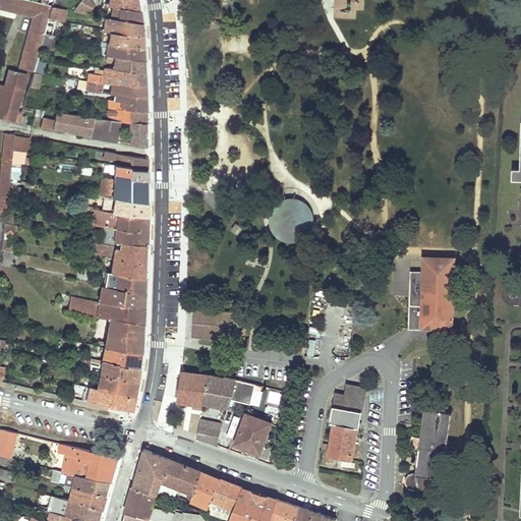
[(0,0),(0,7),(33,16),(18,68),(34,71),(37,60),(40,49),(44,35),(47,18),(50,6),(26,0),(0,0)]
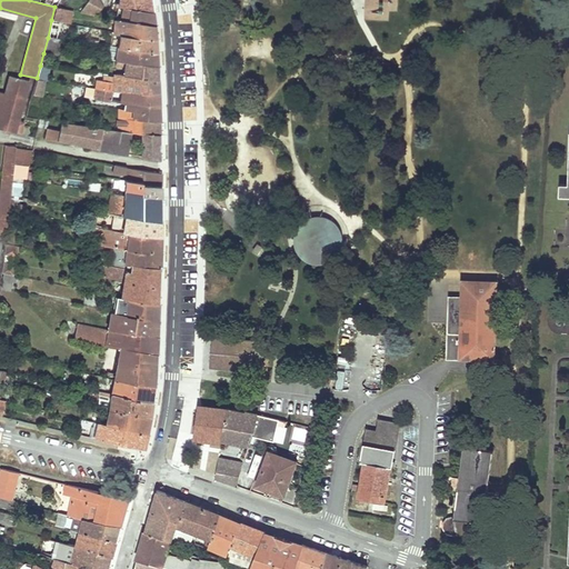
[(96,17),(102,7),(98,0),(87,0),(79,12),(96,17)]
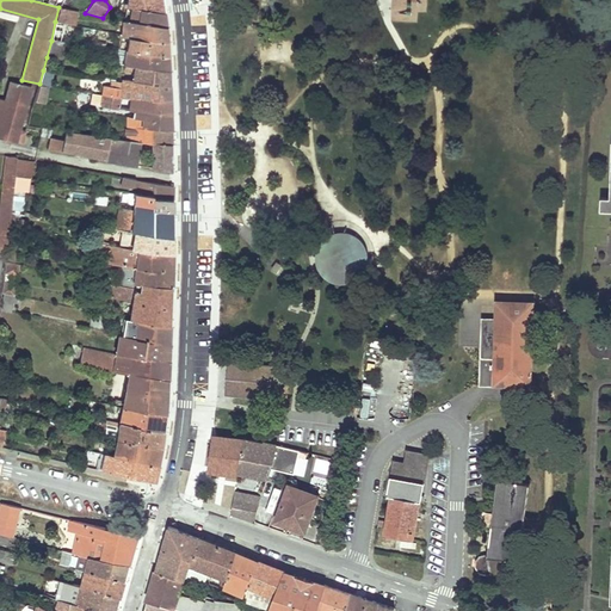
[(160,0),(127,0),(127,7),(164,12),(161,2),(160,0)]
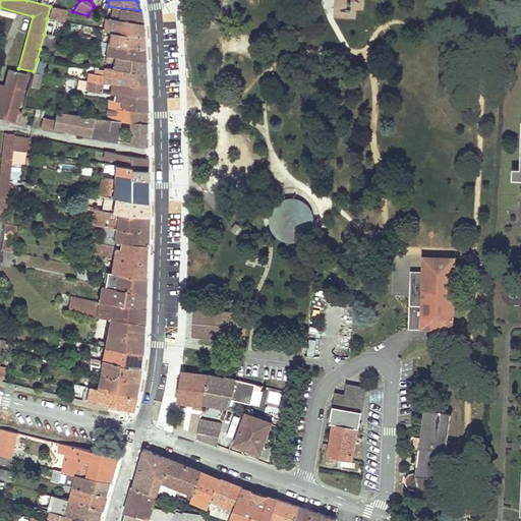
[(66,15),(67,9),(61,8),(50,6),(47,18),(58,21),(59,21),(61,14),(66,15)]
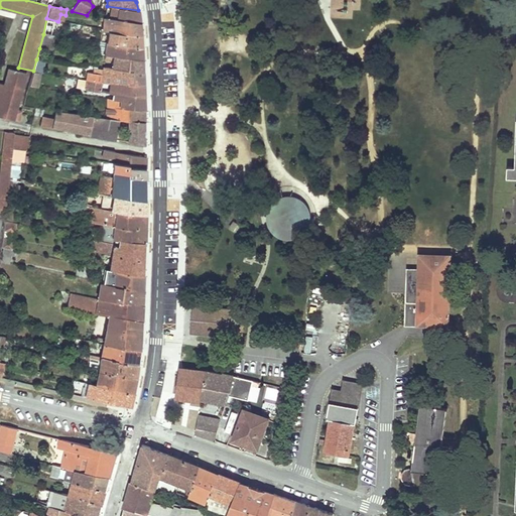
[(138,15),(138,10),(107,6),(105,18),(139,22),(138,15)]
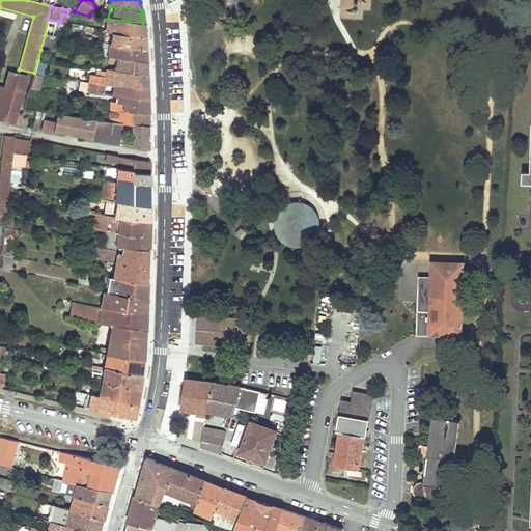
[(144,30),(143,23),(108,19),(104,18),(103,21),(106,21),(105,32),(145,37),(144,30)]
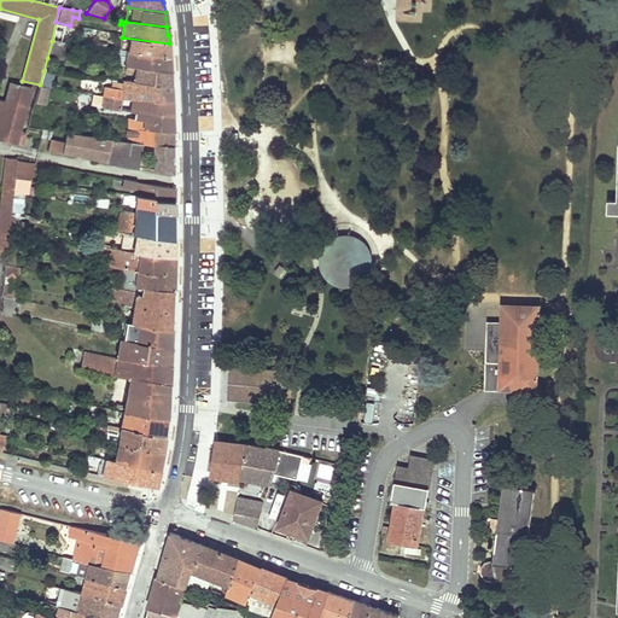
[(169,50),(169,44),(122,38),(121,36),(120,50),(124,51),(170,57),(169,50)]
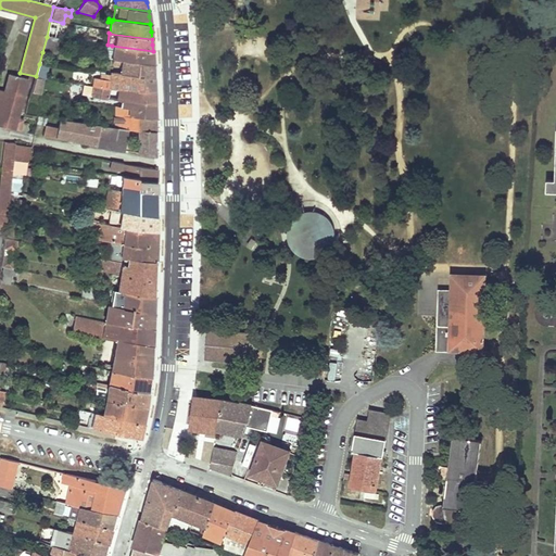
[(59,38),(47,37),(42,52),(52,53),(57,54),(59,38)]
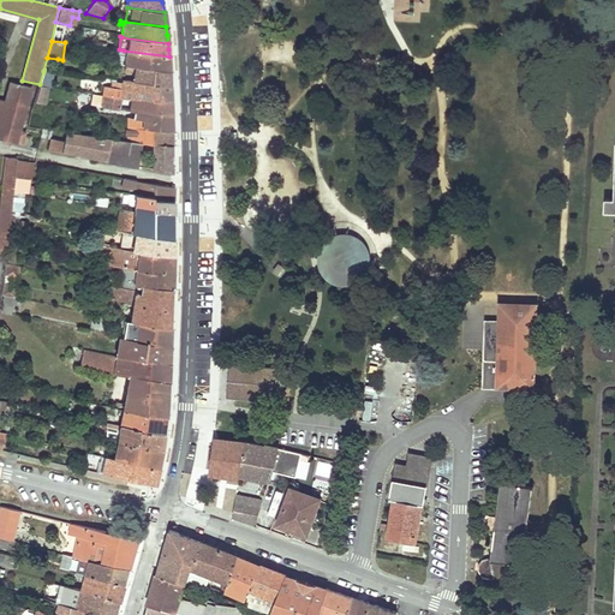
[(169,64),(169,57),(124,51),(123,65),(124,66),(149,70),(154,69),(169,71),(169,64)]
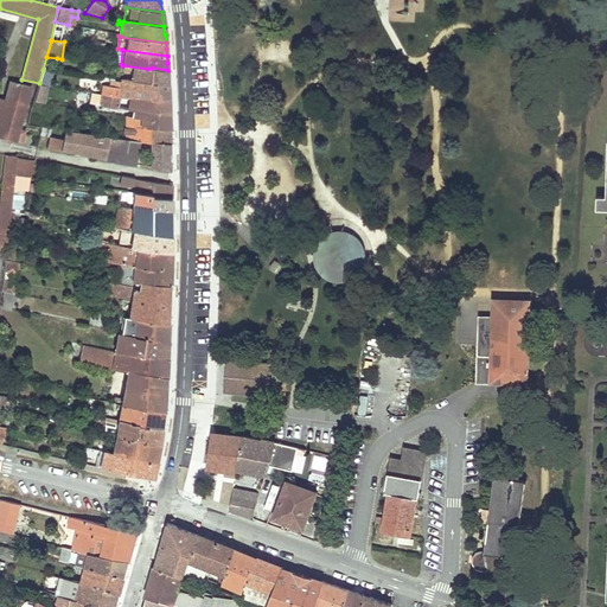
[(167,76),(167,70),(152,68),(147,69),(122,65),(122,70),(133,72),(132,81),(167,85),(167,76)]
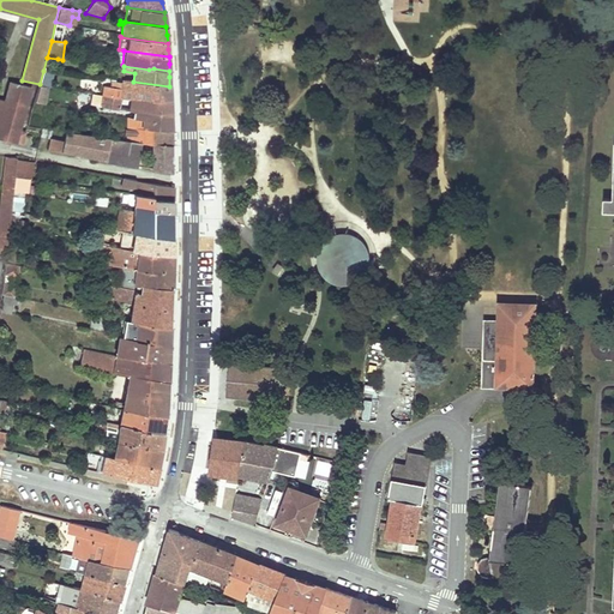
[(170,86),(169,86),(133,82),(131,82),(122,80),(122,89),(104,86),(103,95),(121,98),(132,100),(158,101),(172,100),(172,94),(170,86)]
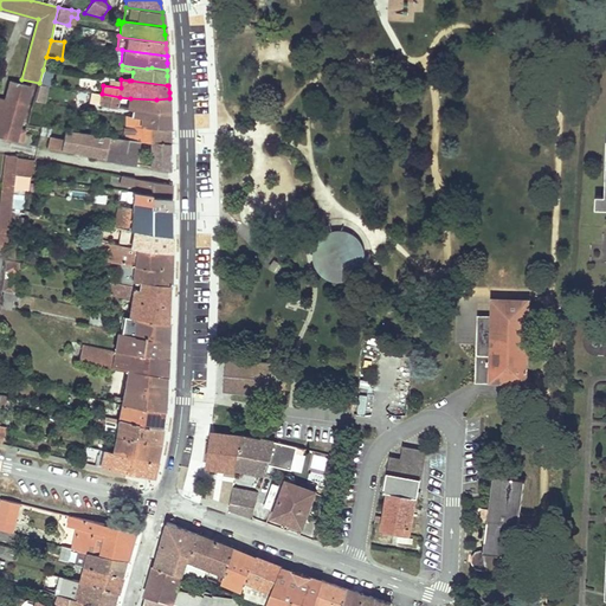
[(20,129),(32,88),(10,81),(5,100),(0,97),(0,136),(17,142),(24,143),(26,136),(24,135),(25,130),(20,129)]
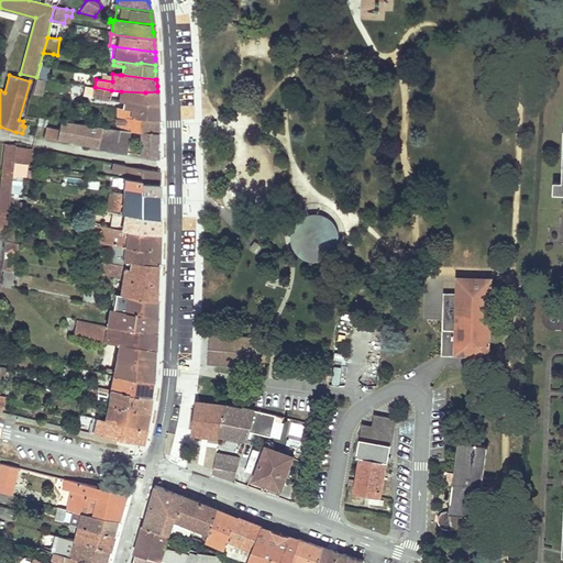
[(36,77),(31,94),(36,95),(41,96),(43,88),(44,79),(36,77)]
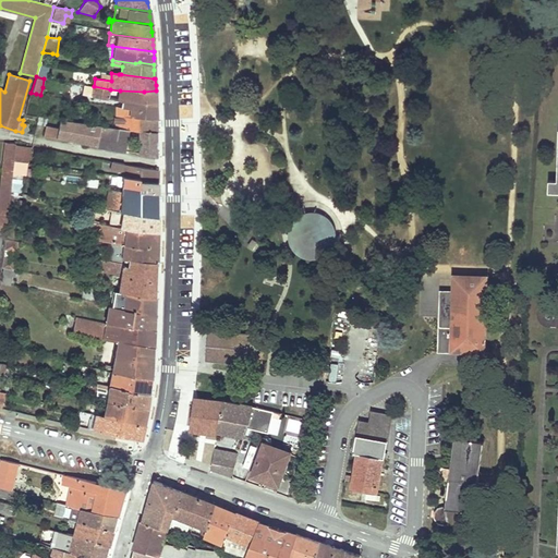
[(110,89),(94,86),(84,85),(82,94),(108,100),(109,99),(110,89)]
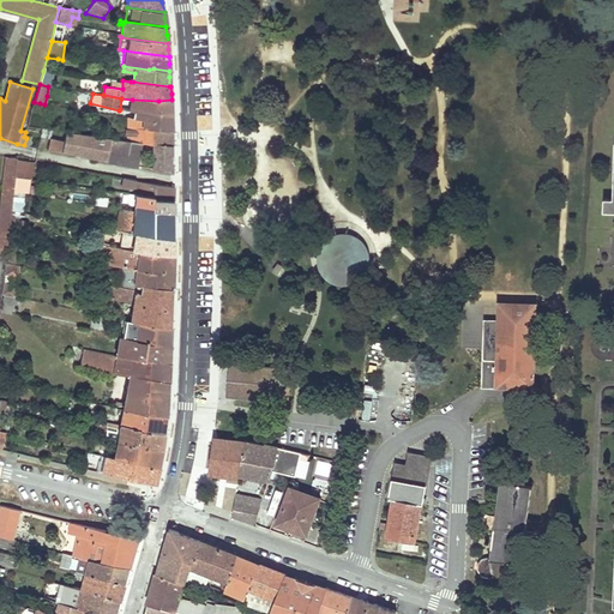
[(172,107),(172,100),(158,101),(132,100),(130,112),(132,112),(172,115),(172,107)]
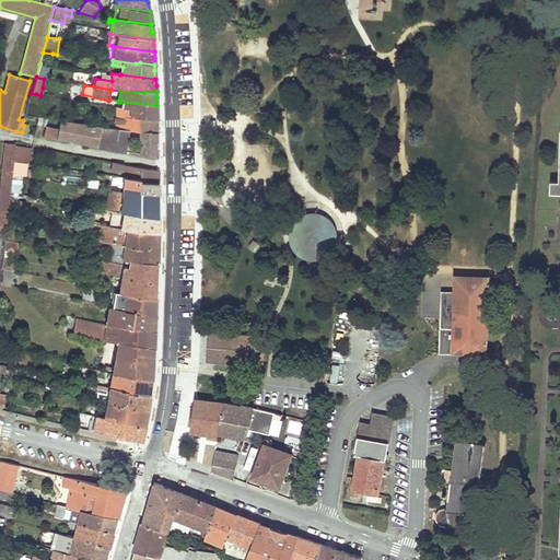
[(156,109),(156,105),(120,102),(119,108),(129,109),(129,117),(158,119),(156,109)]
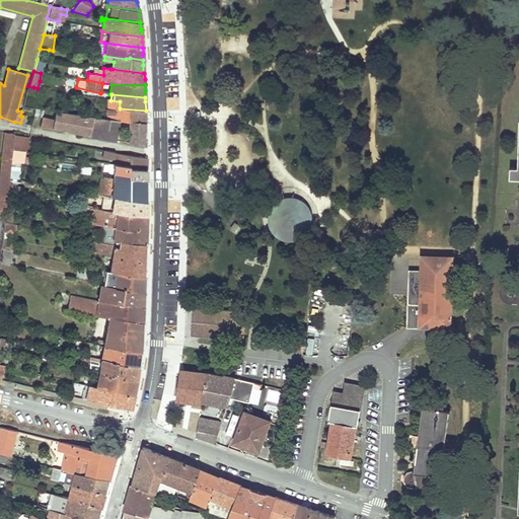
[(146,115),(146,110),(120,108),(120,101),(110,100),(107,100),(105,114),(103,114),(101,119),(119,121),(128,122),(146,124),(146,115)]
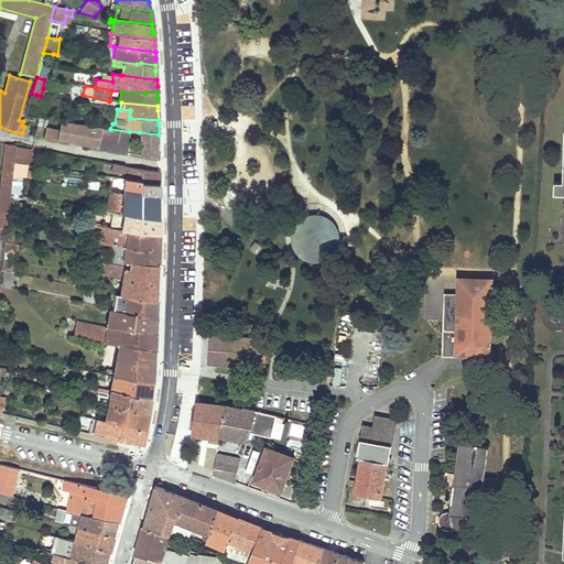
[(125,153),(129,131),(110,129),(60,121),(58,129),(45,127),(43,138),(125,153)]
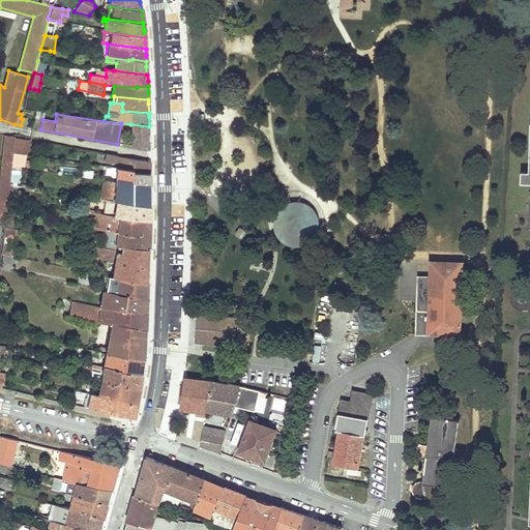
[(149,138),(149,126),(130,124),(131,146),(148,149),(149,149),(149,138)]
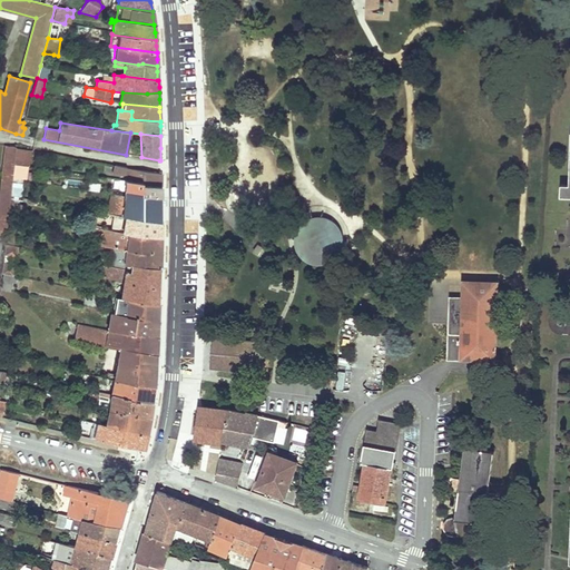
[(10,195),(11,183),(11,178),(13,164),(16,147),(7,146),(0,200),(0,238),(5,239),(6,228),(8,210),(10,195)]
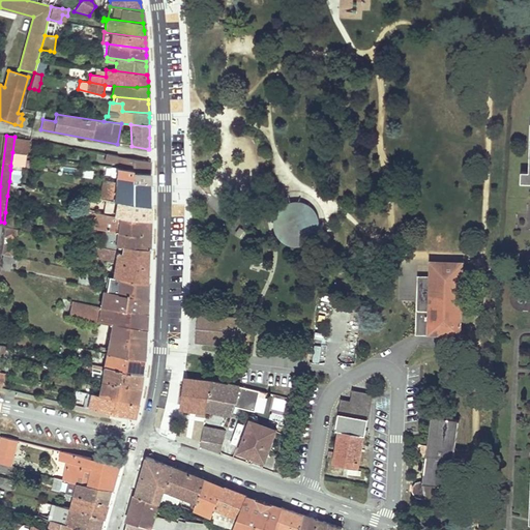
[(12,152),(20,153),(28,154),(29,140),(15,137),(12,152)]
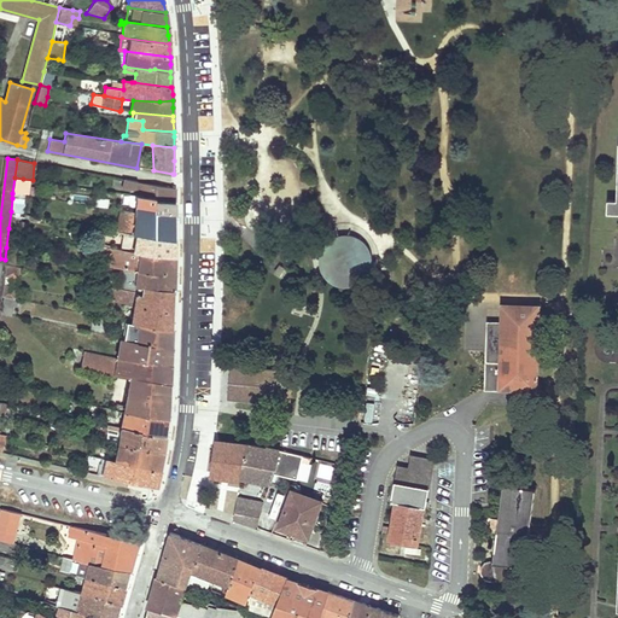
[(607,200),(607,207),(607,213),(617,213),(617,173),(617,200),(607,200)]
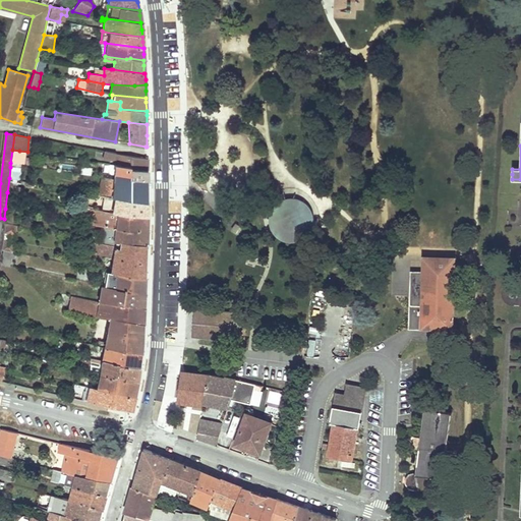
[(10,163),(18,163),(19,151),(12,150),(10,163)]
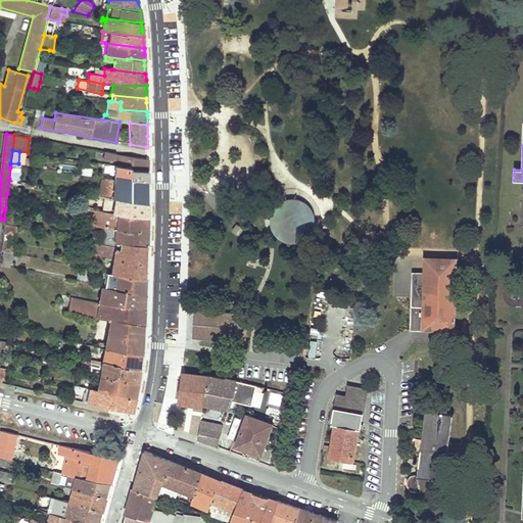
[(21,152),(20,159),(34,161),(35,154),(21,152)]
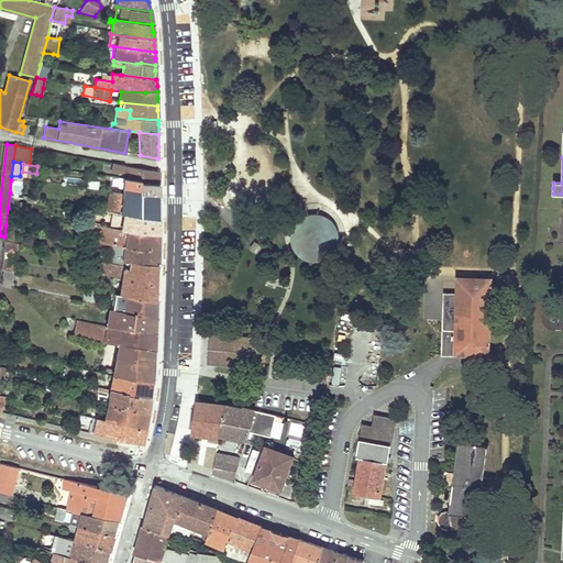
[(159,172),(125,167),(127,166),(112,164),(111,169),(123,172),(122,178),(158,184),(159,178),(159,172)]
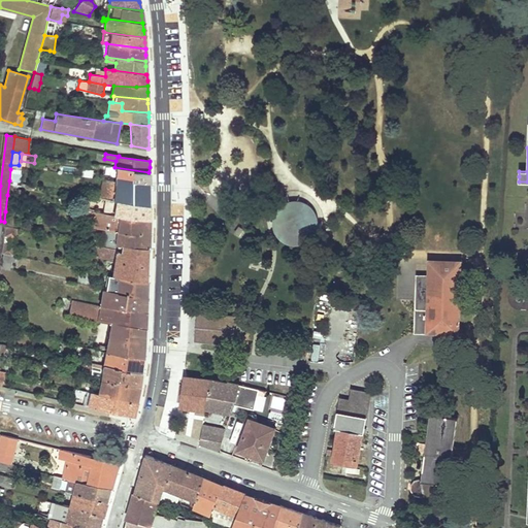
[(131,182),(147,183),(150,183),(150,177),(149,172),(114,167),(109,166),(108,175),(113,176),(131,178),(131,182)]
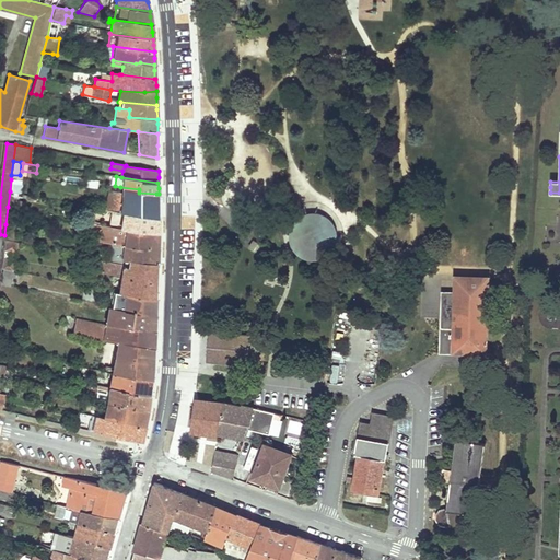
[(158,203),(156,194),(139,193),(139,189),(120,187),(120,191),(108,191),(105,209),(158,219),(158,203)]
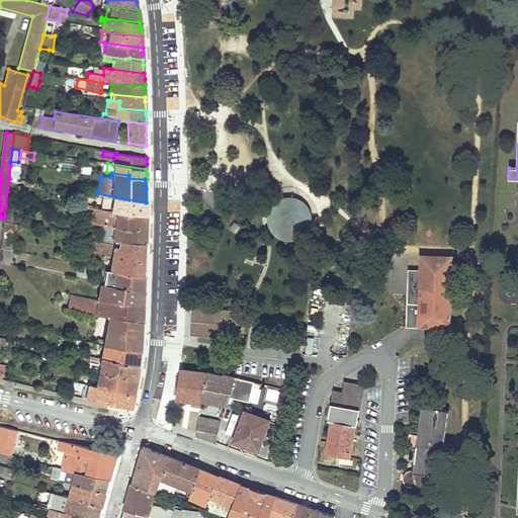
[(12,184),(10,192),(23,194),(24,187),(12,184)]
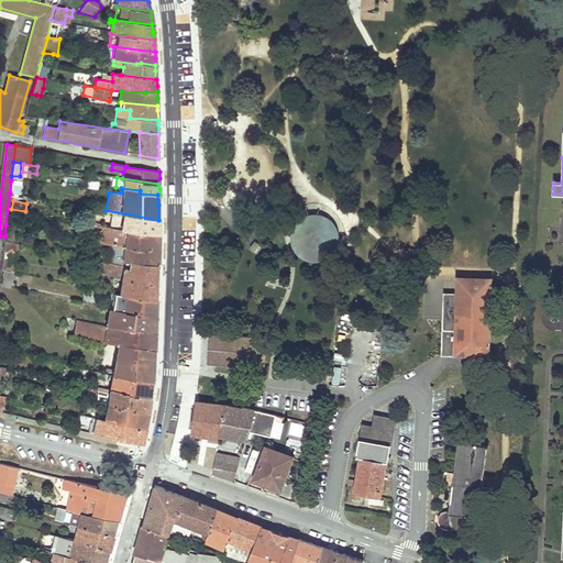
[(159,220),(158,220),(106,210),(102,228),(158,235),(158,228),(159,220)]
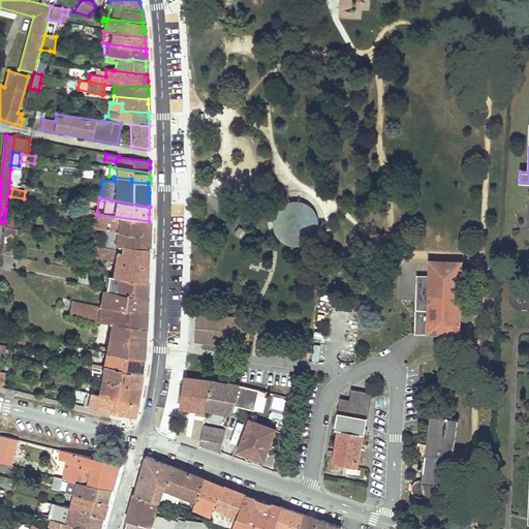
[(278,208),(274,215),(272,223),(275,223),(276,227),(278,235),(284,242),(292,244),(302,243),(310,238),(312,239),(317,232),(319,224),(317,218),(314,211),(308,205),(302,201),(291,201),(284,204),(278,208)]
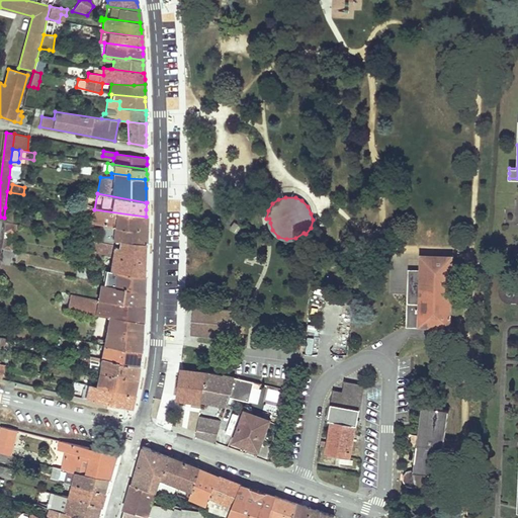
[(11,208),(5,207),(4,218),(4,222),(5,222),(14,224),(17,209),(11,208)]
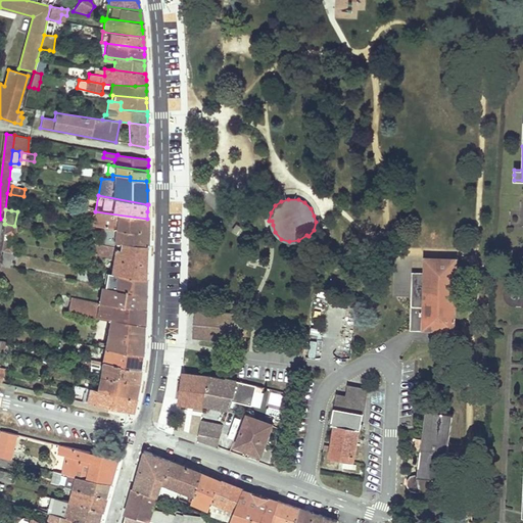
[(147,225),(147,219),(95,211),(93,210),(83,209),(82,216),(84,216),(82,224),(104,227),(146,234),(147,225)]
